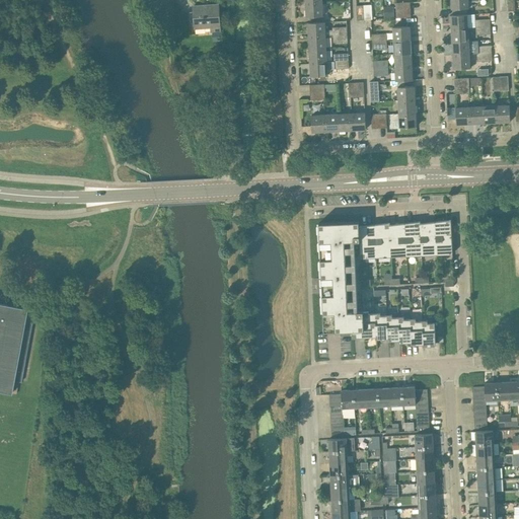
[(466,8),(468,8),(467,0),(451,0),(452,9),(454,8),(454,14),(467,13),(466,8)]
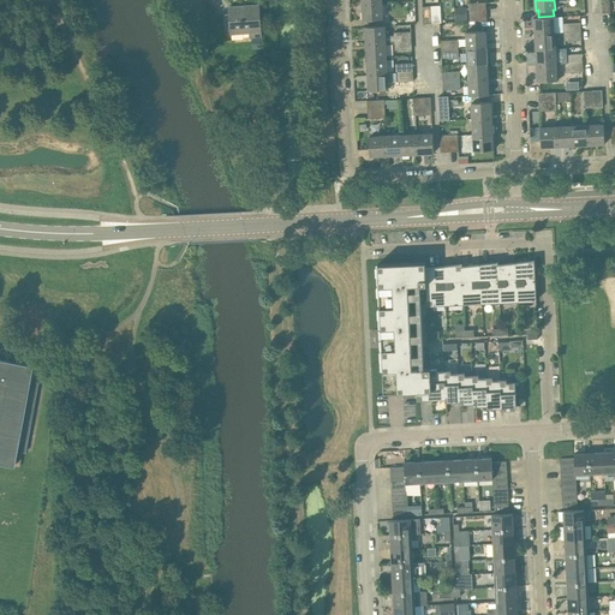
[(602,13),(601,0),(591,0),(592,13),(602,13)]
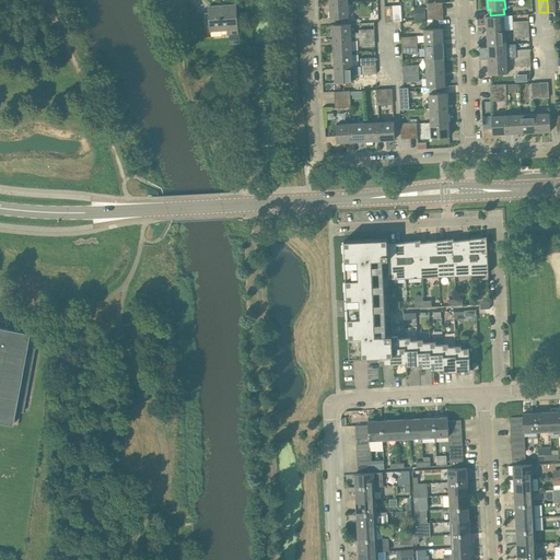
[(547,0),(548,12),(556,11),(555,0),(547,0)]
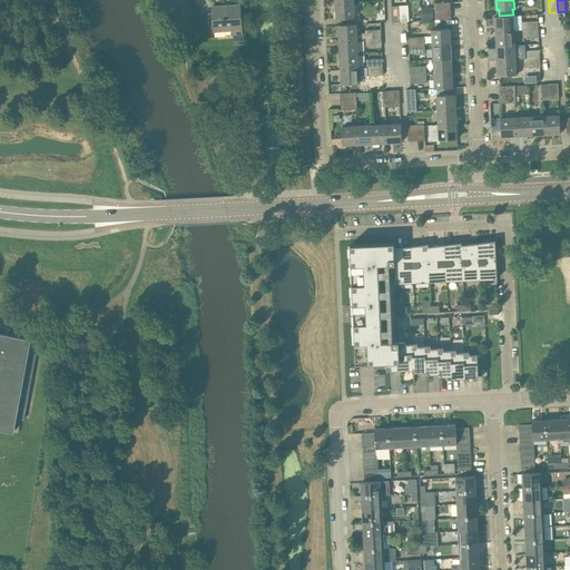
[(354,18),(355,18),(354,2),(336,3),(336,18),(341,18),(341,25),(355,23),(354,18)]
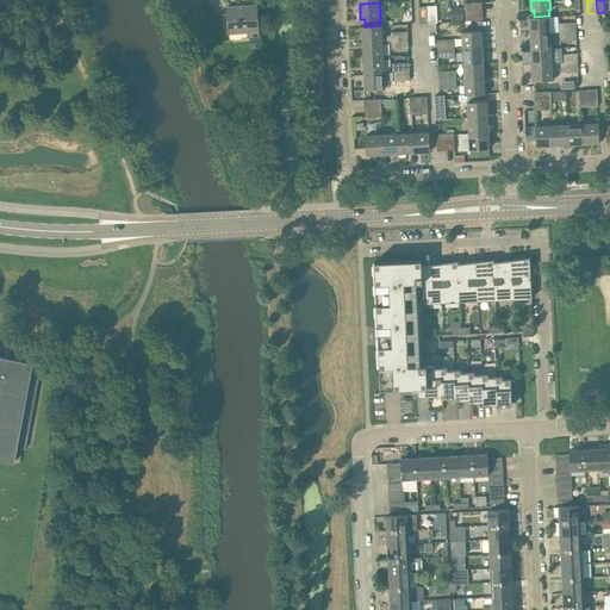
[(466,12),(483,11),(483,2),(465,4),(466,12)]
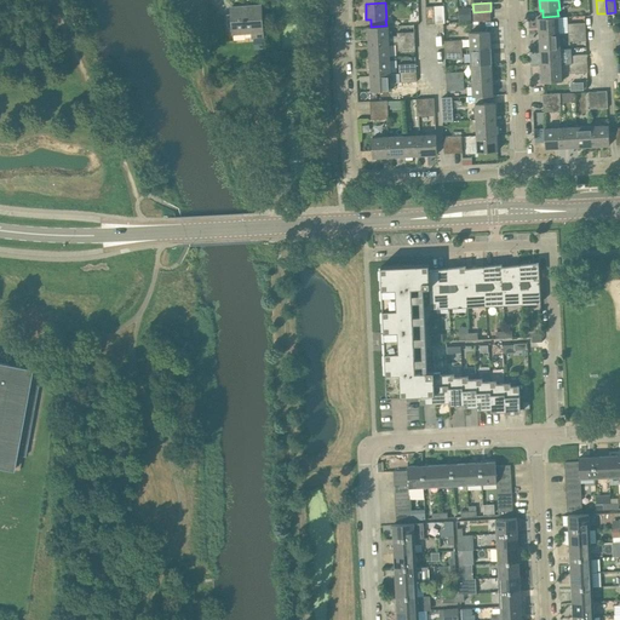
[(264,38),(262,5),(231,7),(231,15),(228,15),(228,27),(233,27),(234,34),(251,33),(251,39),(264,38)]
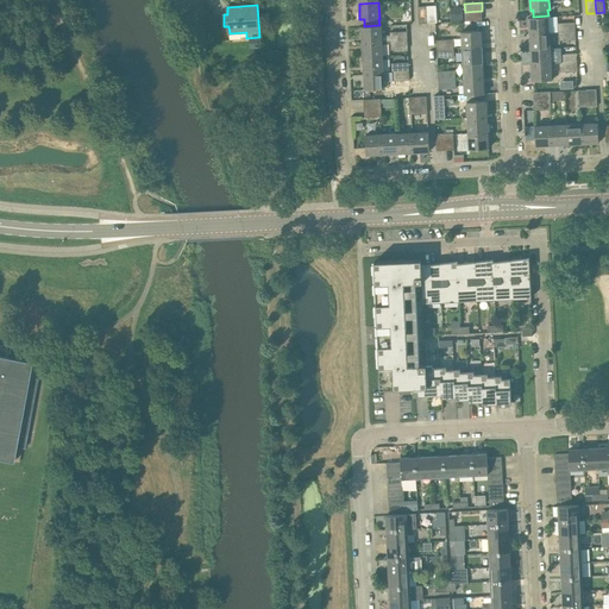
[(435,5),(427,6),(427,23),(437,23),(435,5)]
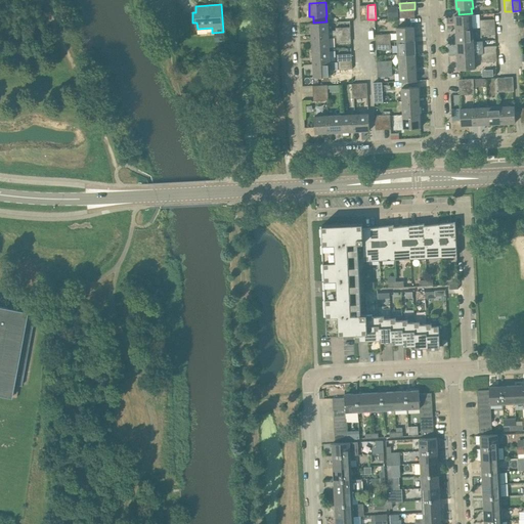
[(396,7),(388,7),(388,16),(389,18),(397,17),(396,7)]
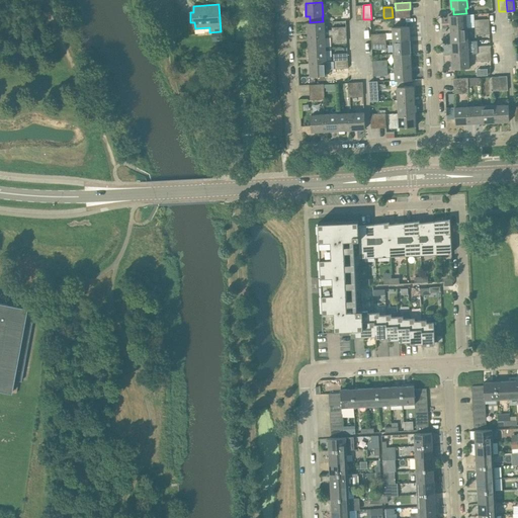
[(410,9),(396,10),(396,17),(410,17),(410,9)]
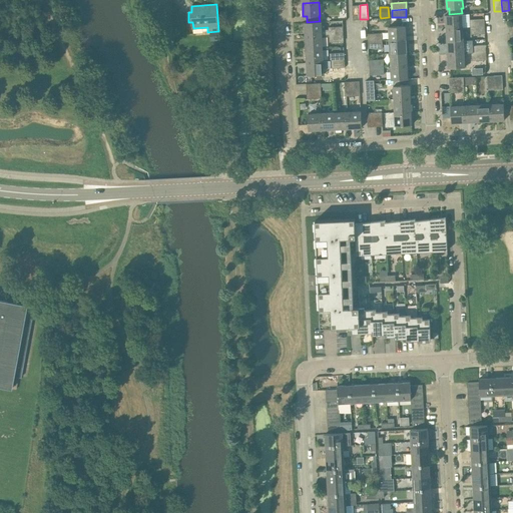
[(449,14),(446,14),(446,28),(463,27),(462,13),(449,14)]
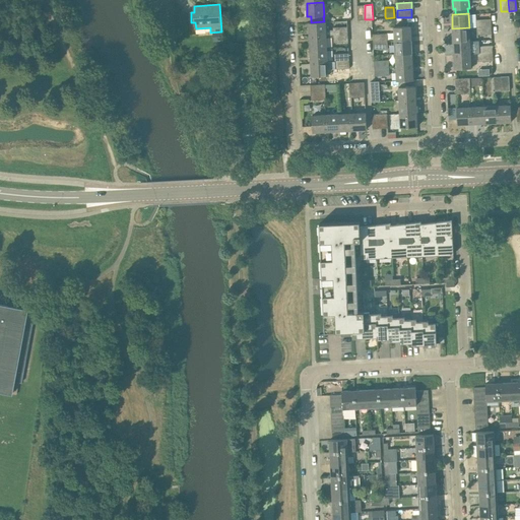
[(476,27),(492,26),(491,18),(476,19),(476,27)]
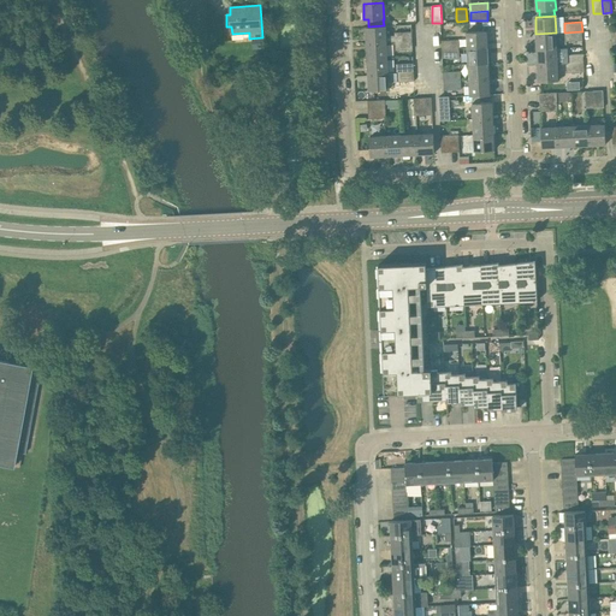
[(386,25),(384,25),(368,27),(367,27),(367,42),(388,42),(386,25)]
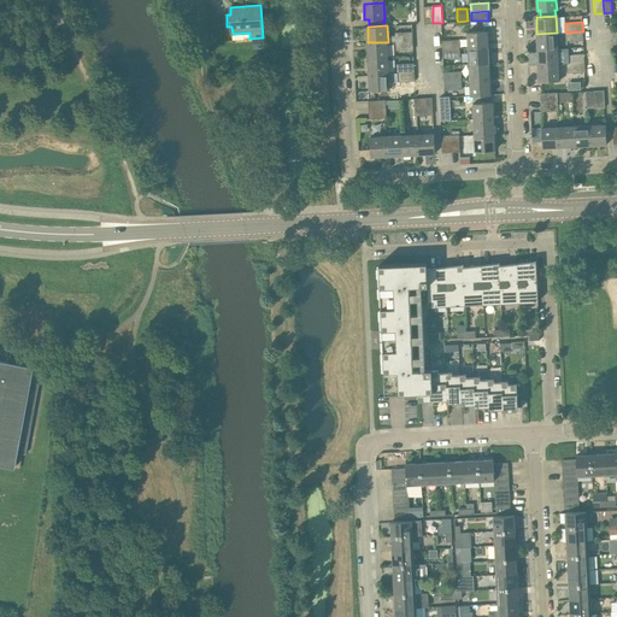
[(397,41),(413,41),(412,31),(395,33),(397,41)]
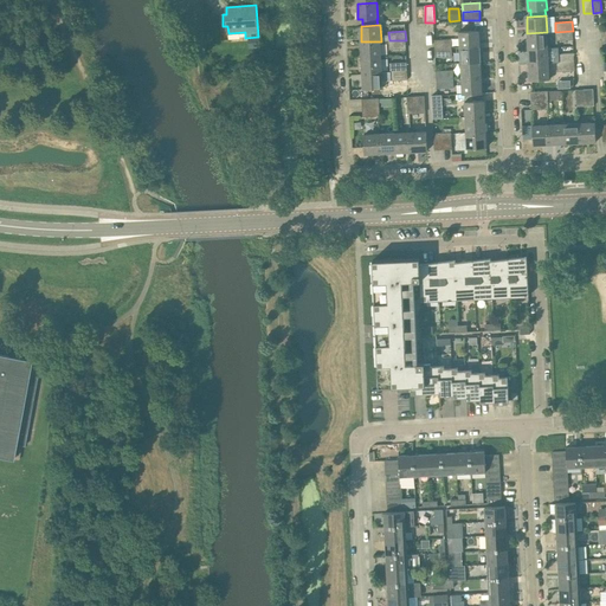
[(459,32),(461,47),(479,46),(479,31),(459,32)]
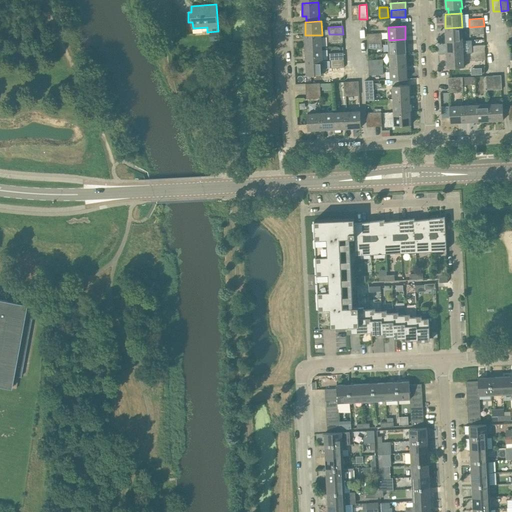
[(484,33),(484,26),(469,27),(470,34),(484,33)]
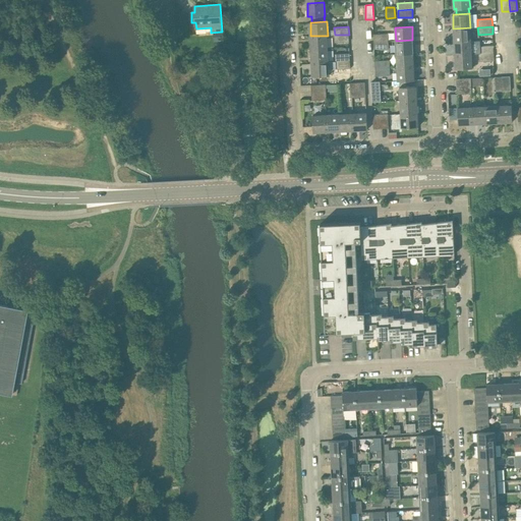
[(454,42),(471,41),(470,27),(453,29),(454,42)]
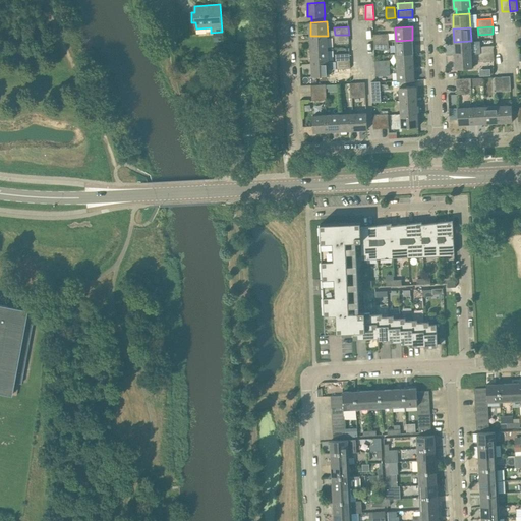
[(373,42),(389,41),(388,34),(373,35),(373,42)]
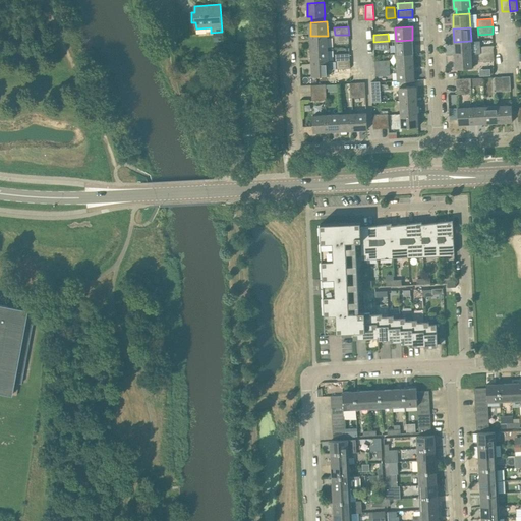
[(349,42),(349,35),(335,35),(335,43),(349,42)]
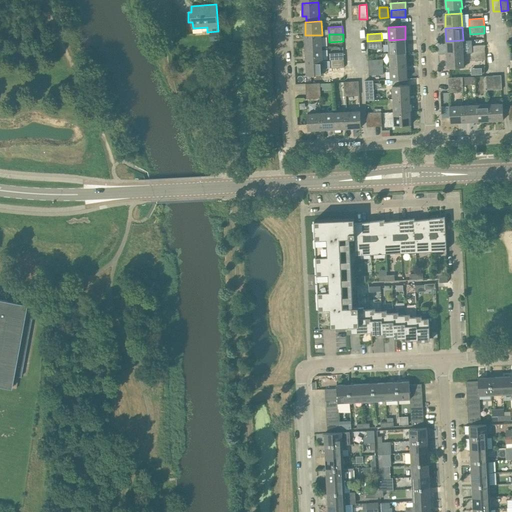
[(323,48),(322,35),(305,35),(306,48),(323,48)]
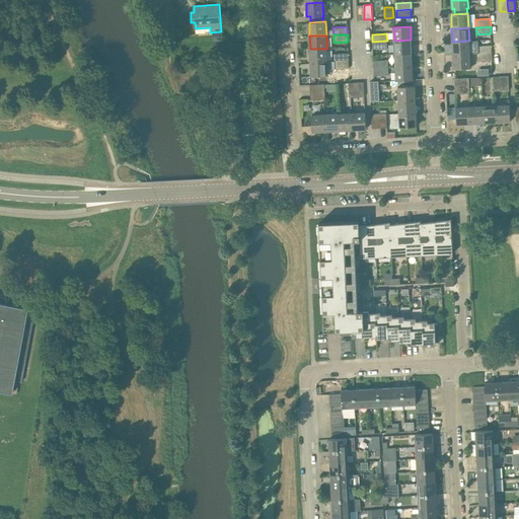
[(412,53),(411,40),(394,41),(394,54),(412,53)]
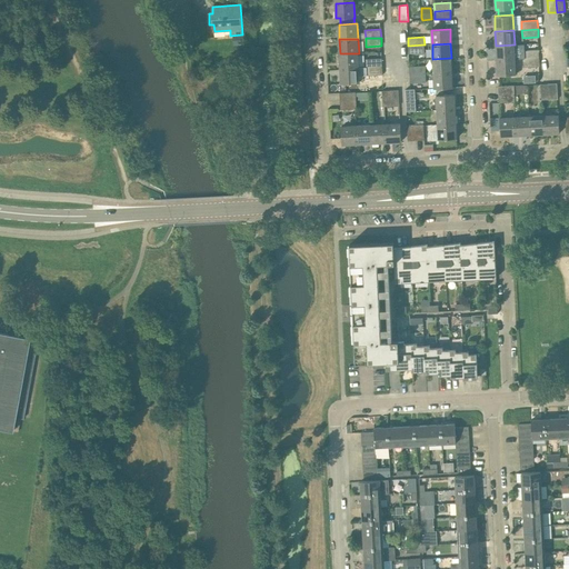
[(425,45),(408,46),(409,53),(425,53),(425,45)]
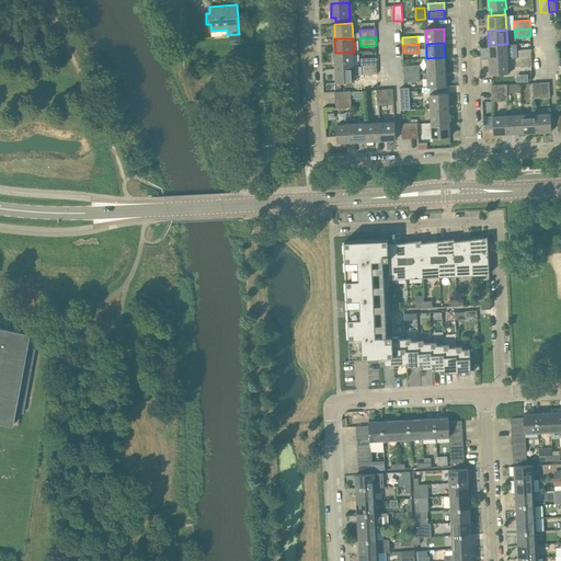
[(490,59),(507,58),(507,44),(489,45),(490,59)]
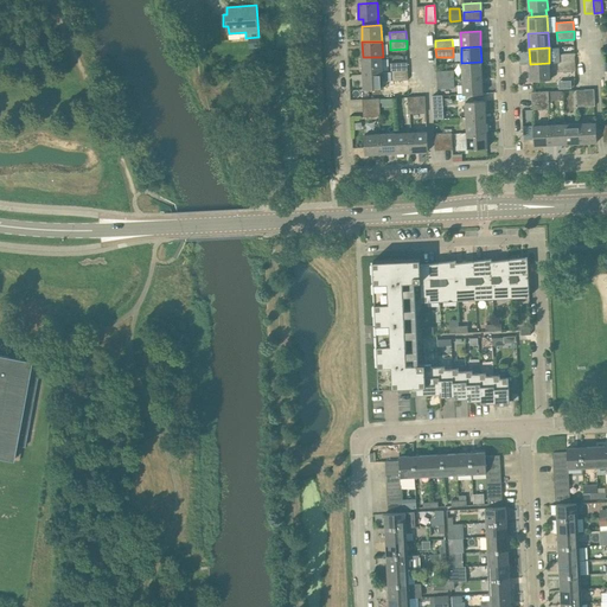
[(558,63),(575,62),(575,53),(557,53),(558,63)]
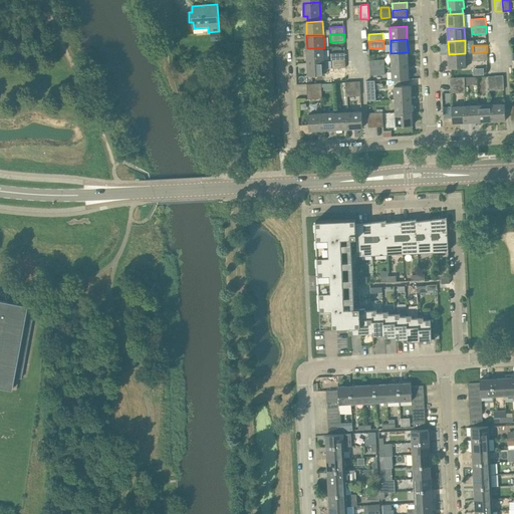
[(324,61),(324,48),(307,48),(308,62),(324,61)]
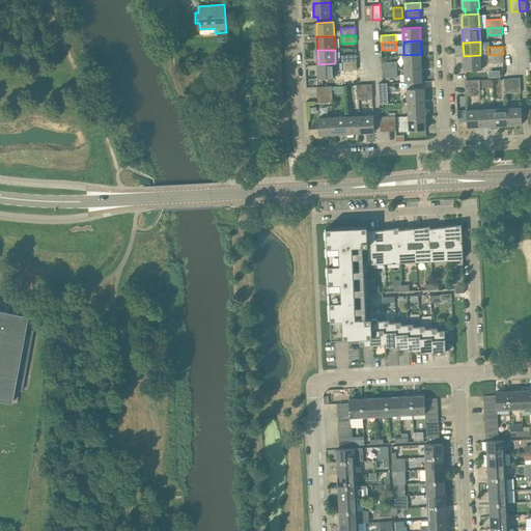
[(342,62),(357,62),(357,54),(341,55),(342,62)]
